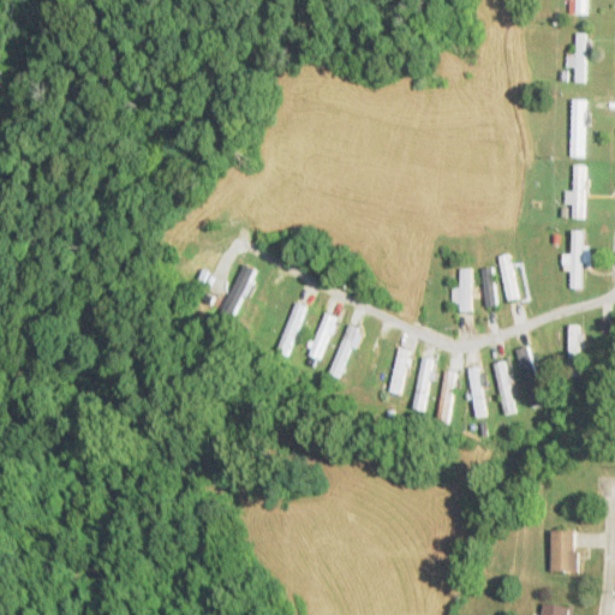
[(577,0),(578,0),(571,0),(571,15),(590,15),(590,0),(577,0)]
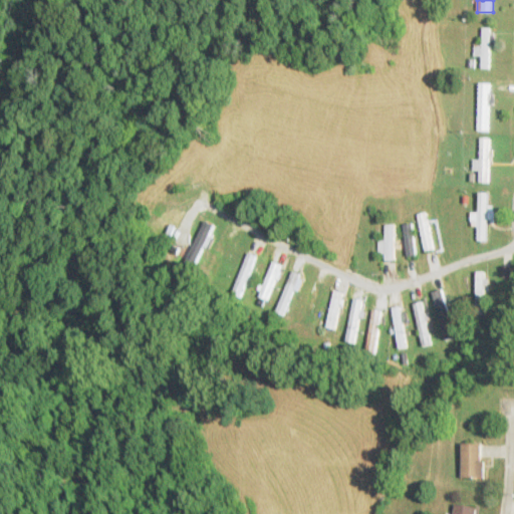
[(490,28),(481,28),(481,68),(490,68),(490,28)]
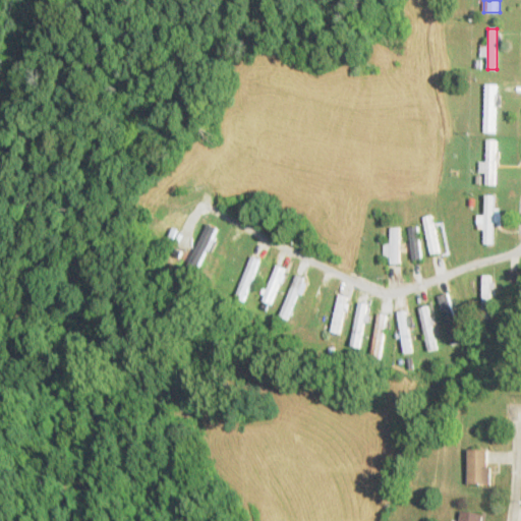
[(485,131),(496,131),(496,105),(502,105),(502,96),(497,96),(497,84),(485,84),(485,131)]
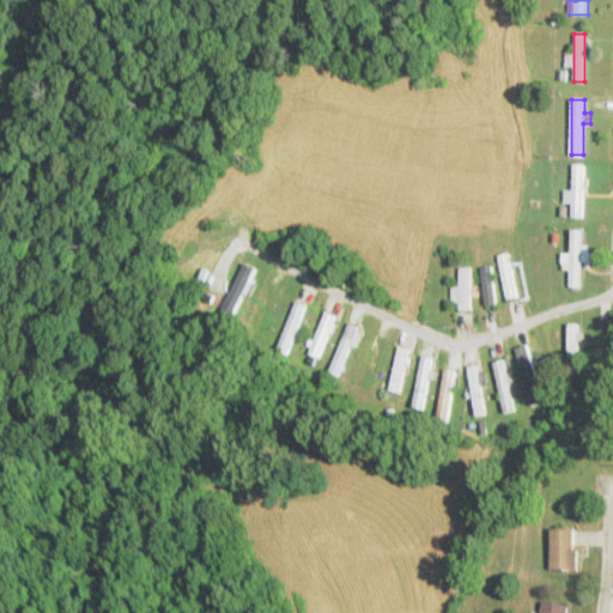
[(583,163),(571,163),(571,217),(583,217),(583,163)]
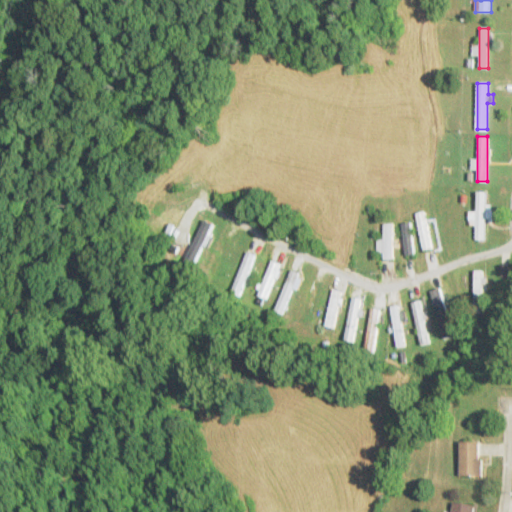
[(485,192),(477,192),(477,211),(469,211),(469,225),(476,225),(476,240),(485,240),(485,192)]
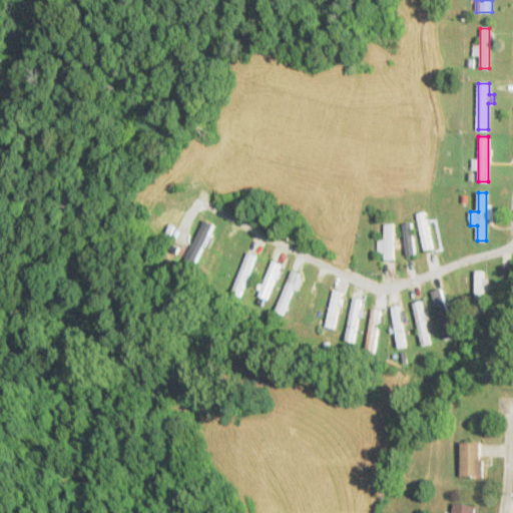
[(416,214),(427,250),(435,247),(424,211),(416,214)]
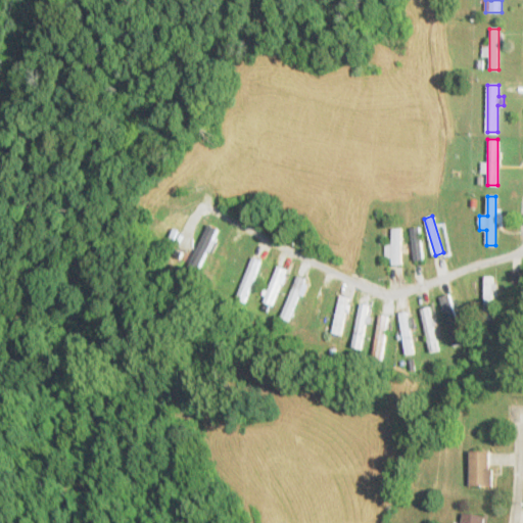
[(411,220),(414,262),(423,260),(420,220),(411,220)]
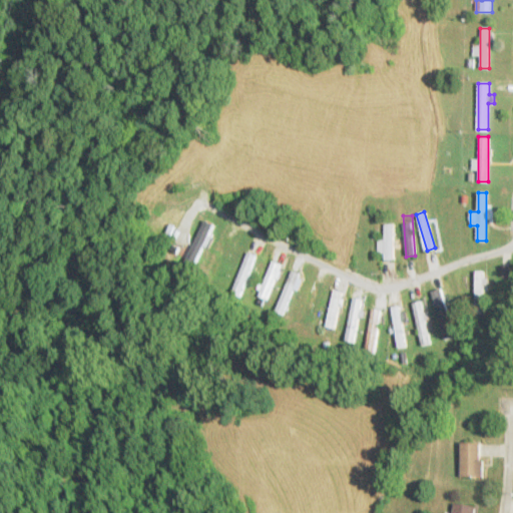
[(384,261),(394,261),(394,223),(384,223),(384,261)]
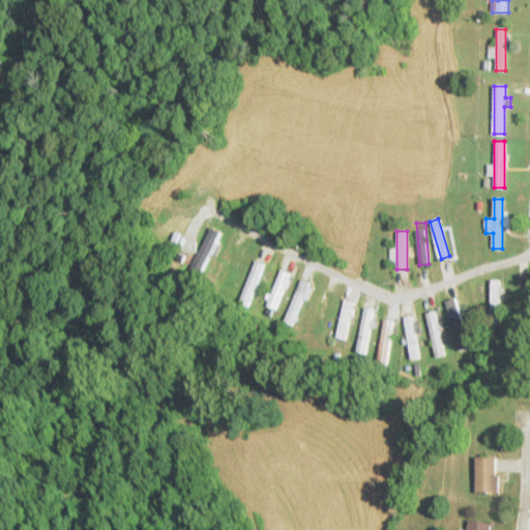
[(221,239),(210,234),(192,271),(202,276),(221,239)]
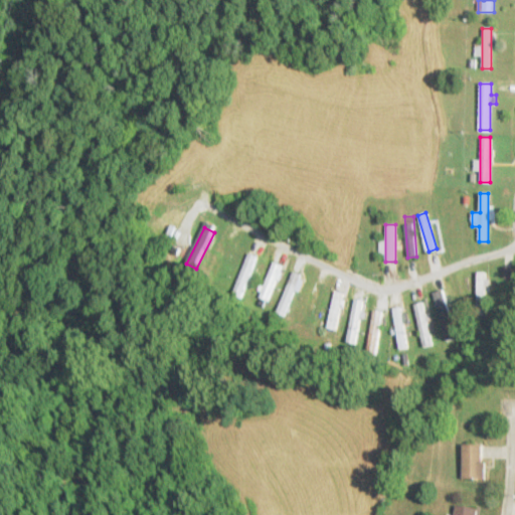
[(283,266),(273,262),(260,298),(270,301),(283,266)]
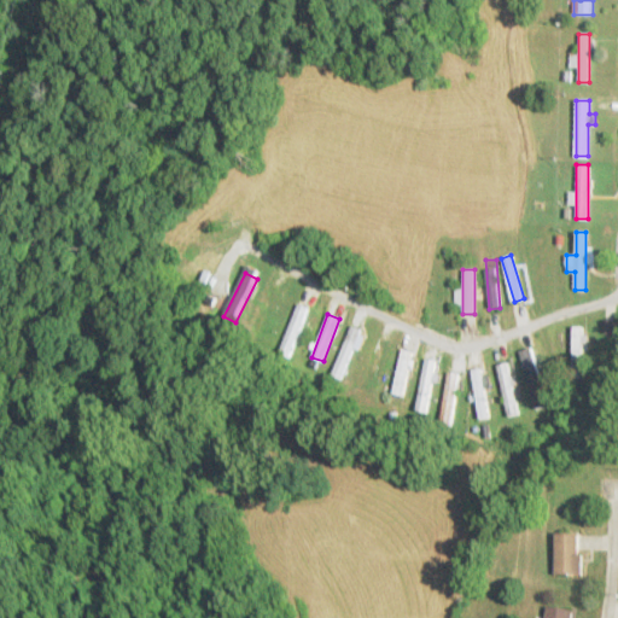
[(573,361),(586,361),(586,326),(573,326),(573,361)]
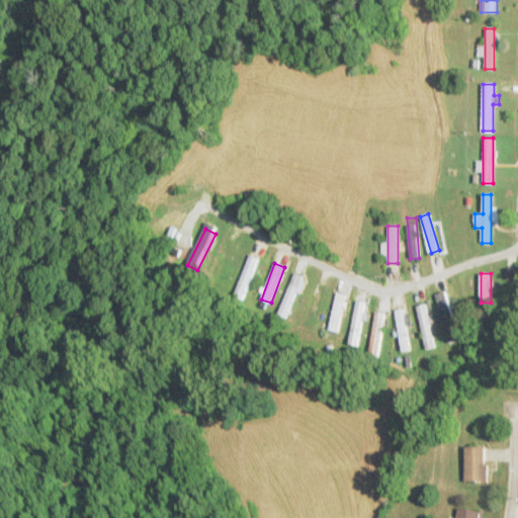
[(340,332),(346,294),(337,292),(330,330),(340,332)]
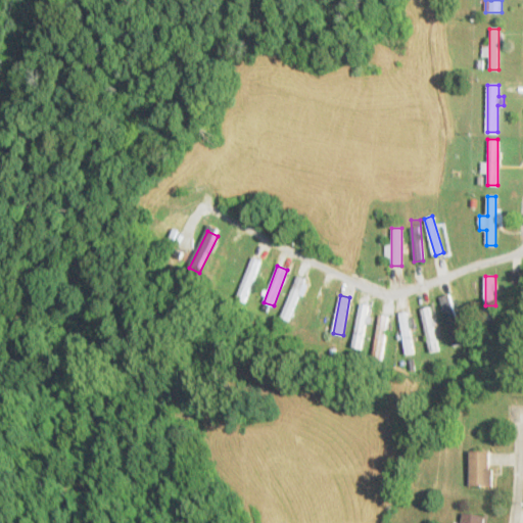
[(457,317),(464,316),(461,305),(454,307),(452,300),(442,302),(458,352),(466,349),(457,317)]
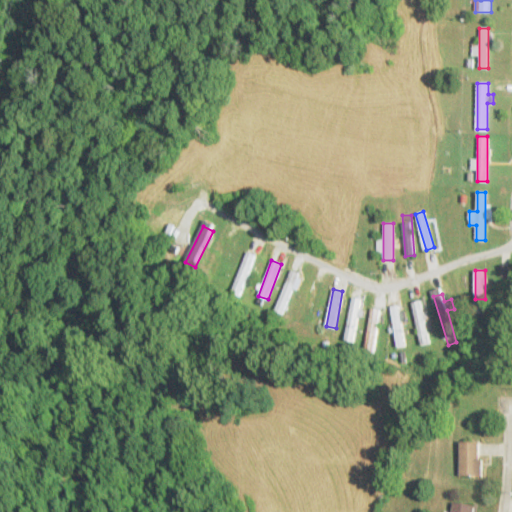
[(362,298),(353,297),(346,340),(356,341),(362,298)]
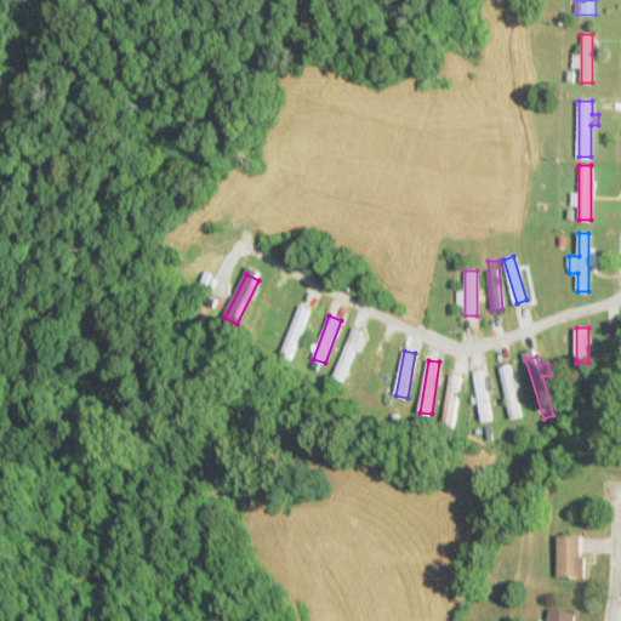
[(500,366),(513,419),(524,415),(511,363),(500,366)]
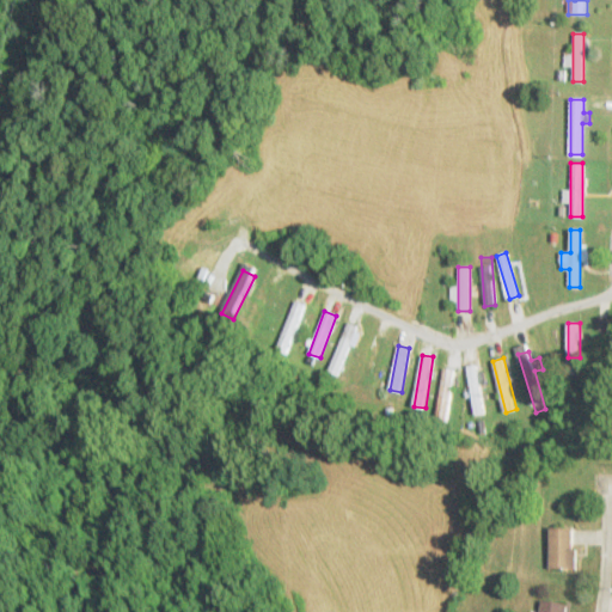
[(476,414),(485,412),(477,363),(467,366),(476,414)]
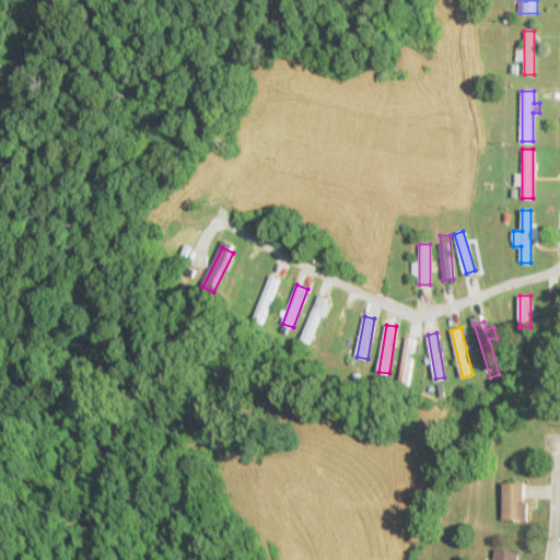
[(403,383),(412,384),(416,337),(406,337),(403,383)]
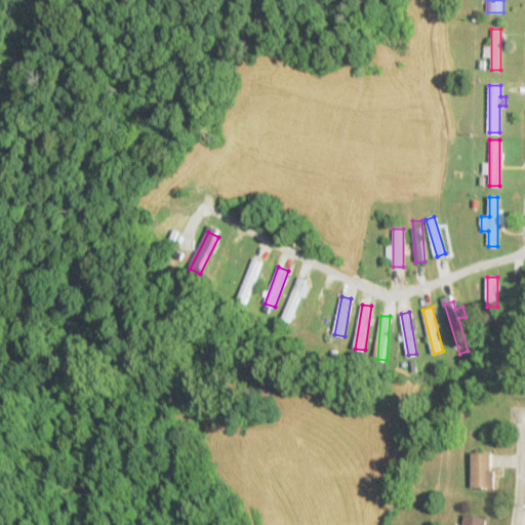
[(494,488),(494,453),(472,453),(472,488),(494,488)]
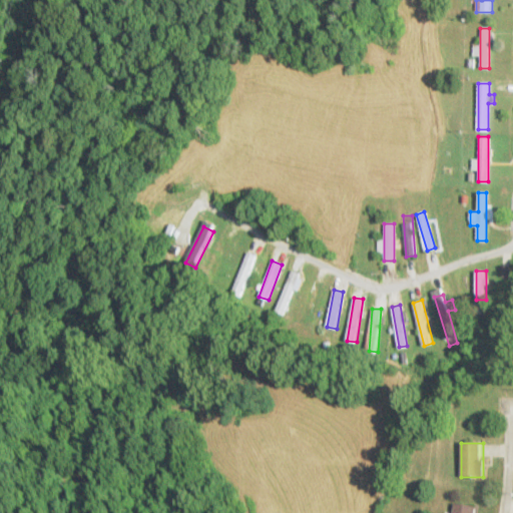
[(475,512),(477,505),(454,501),(452,512),(475,512)]
